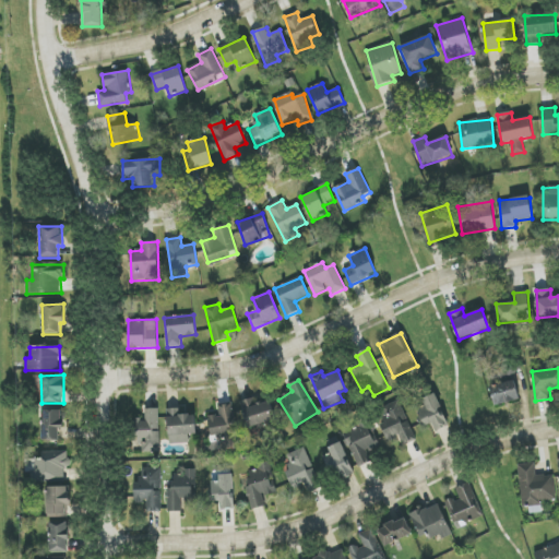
[(492,405),(519,402),(516,382),(491,384),(492,405)]
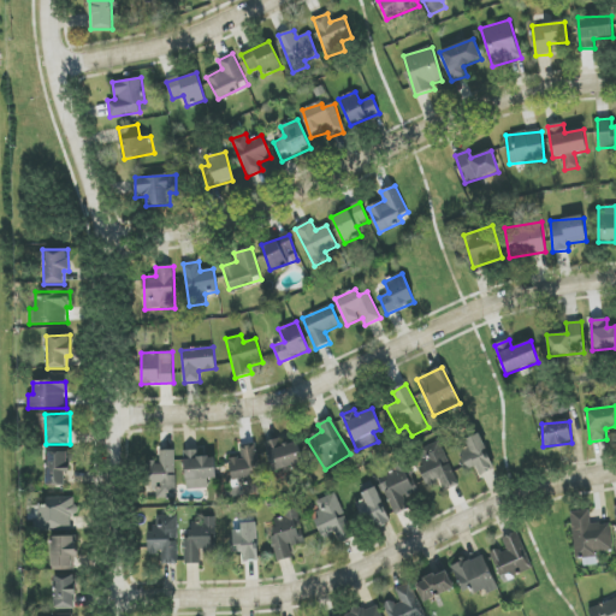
[(479,475),(495,469),(480,433),(456,443),(467,469),(475,466),(479,475)]
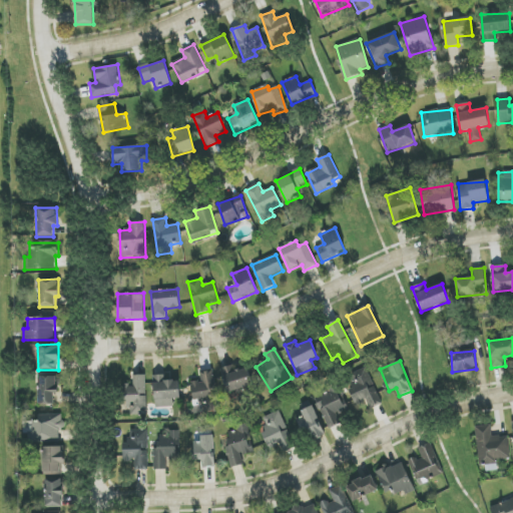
[(252,385),(247,368),(235,372),(233,365),(220,369),(228,393),(252,385)]
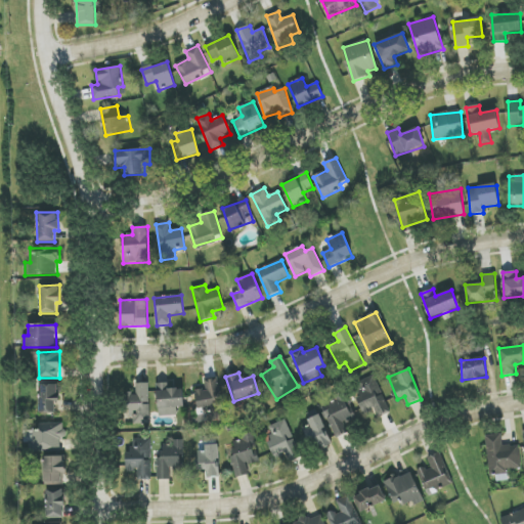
[(378,418),(389,412),(375,376),(351,385),(364,417),(376,412),(378,418)]
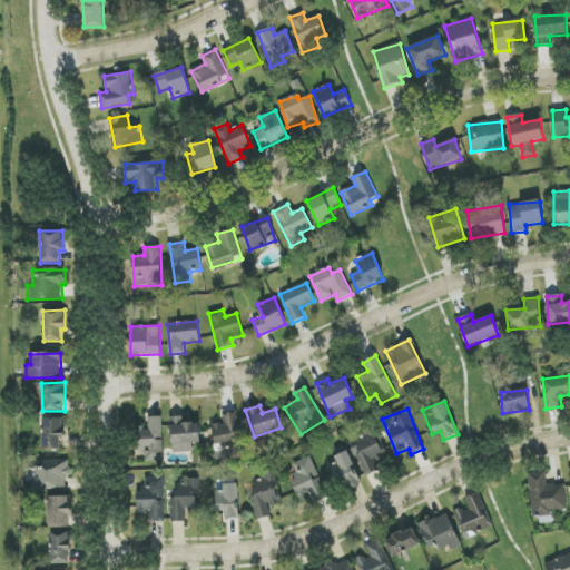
[(242,439),(237,411),(222,414),(224,423),(213,425),(218,461),(238,457),(235,440),(242,439)]
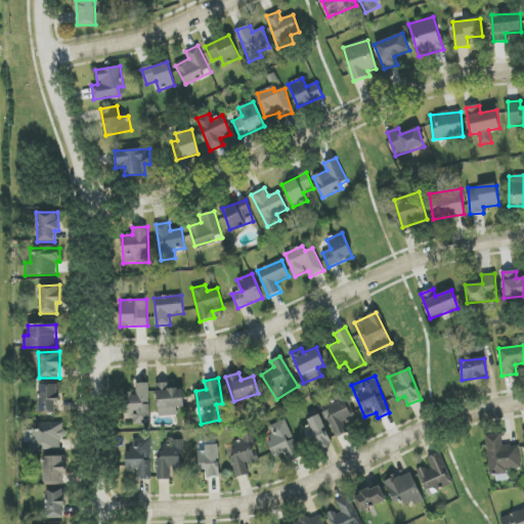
[(149,383),(136,384),(136,393),(127,393),(127,411),(132,411),(133,424),(149,424),(149,383)]
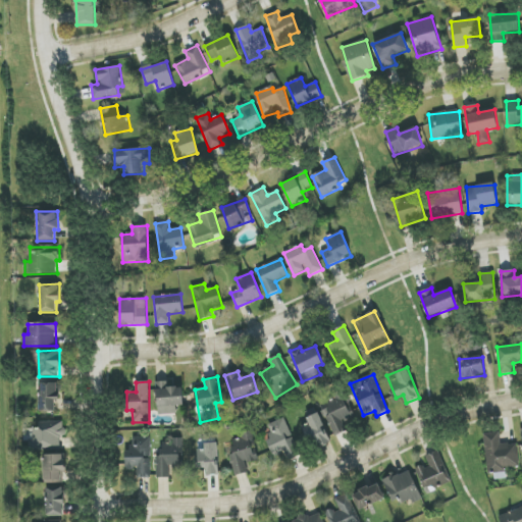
[(176,406),(184,406),(183,387),(168,387),(168,381),(157,382),(158,415),(176,414),(176,406)]
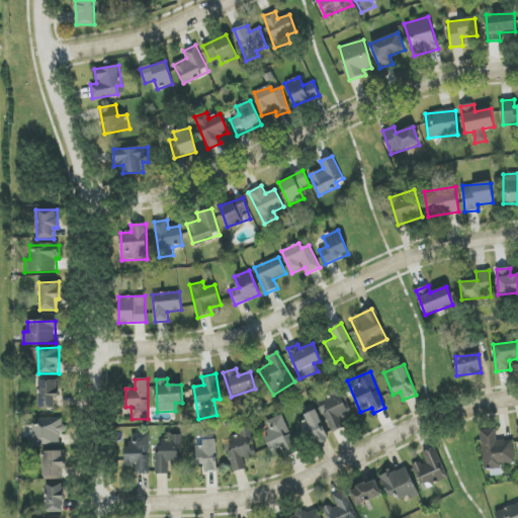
[(40,409),(55,408),(55,398),(58,398),(58,380),(39,381),(40,409)]
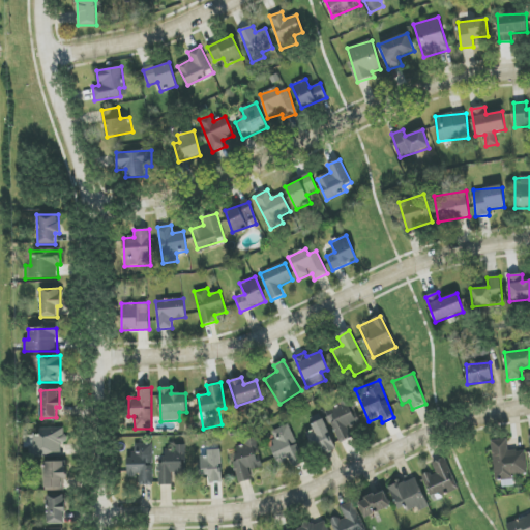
[(348,430),(358,425),(346,400),(331,407),(334,414),(328,417),(341,443),(352,438),(348,430)]
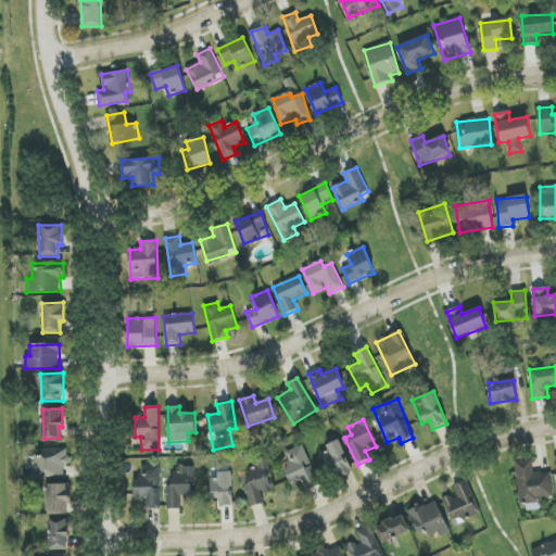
[(335,479),(353,471),(336,434),(324,440),(329,450),(321,452),(335,479)]
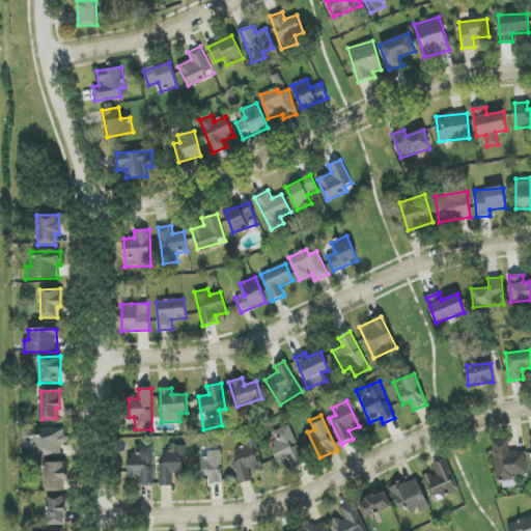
[(300,467),(297,457),(300,456),(290,425),(273,431),(277,446),(273,447),(278,466),(289,462),(292,469),(300,467)]
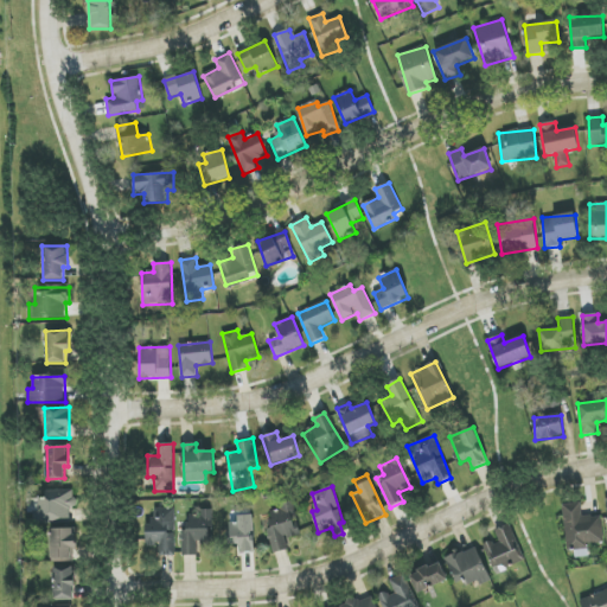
[(46,490),(46,498),(29,498),(29,513),(34,513),(33,522),(69,522),(70,508),(75,508),(75,491),(46,490)]
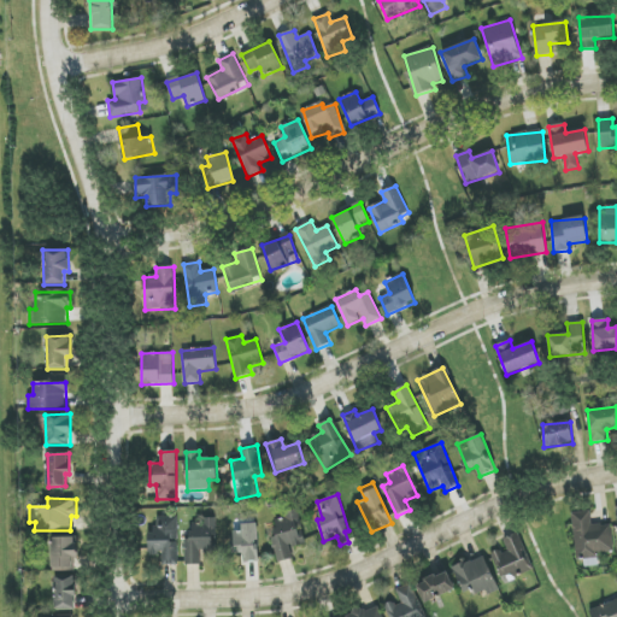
[(304,546),(298,510),(285,512),(286,517),(270,521),(277,563),(293,559),(291,548),(304,546)]
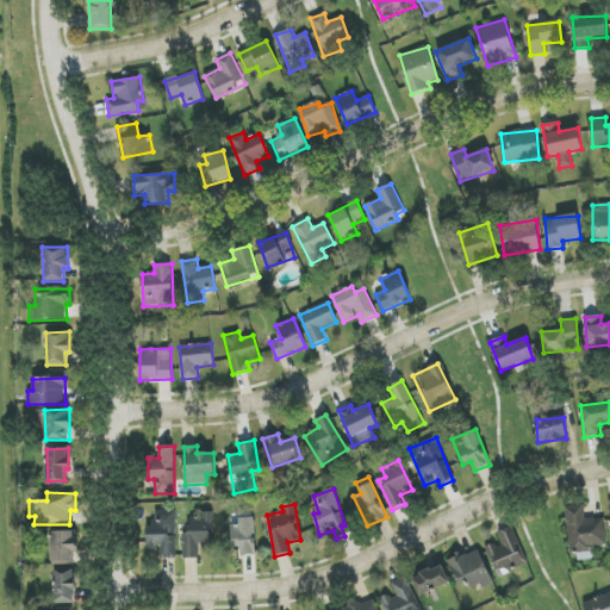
[(608,548),(604,518),(585,520),(584,505),(565,508),(571,552),(608,548)]
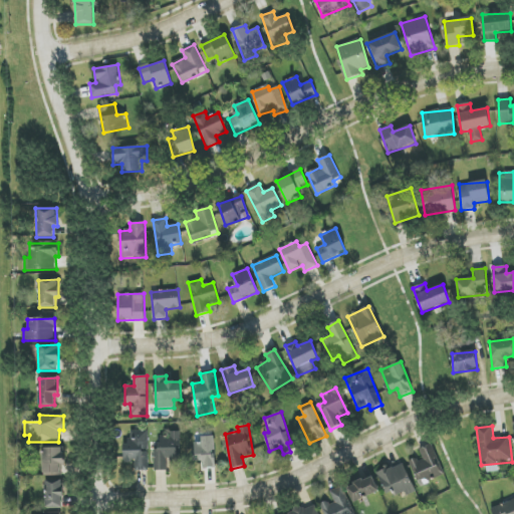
[(148,431),(131,431),(131,442),(122,442),(123,463),(135,463),(135,471),(149,471),(148,431)]
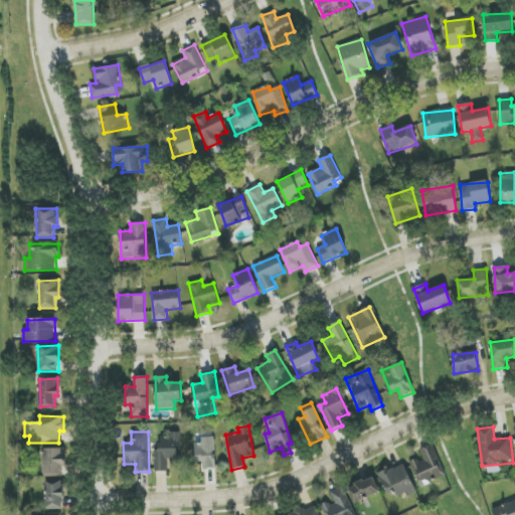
[(179,433),(168,433),(168,438),(160,438),(160,450),(154,450),(155,472),(167,472),(167,462),(180,461),(179,433)]
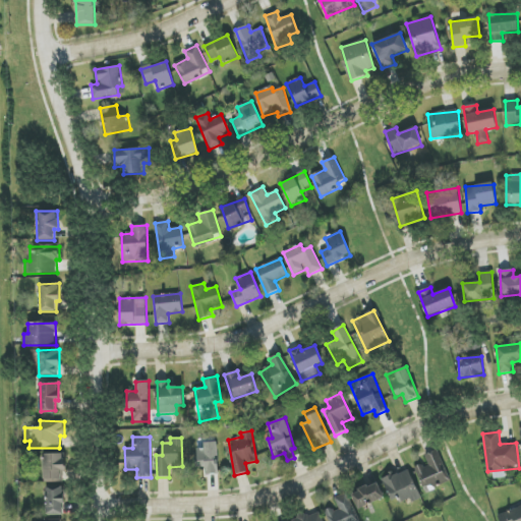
[(205,443),(205,451),(197,451),(198,467),(206,467),(206,475),(219,474),(218,442),(205,443)]
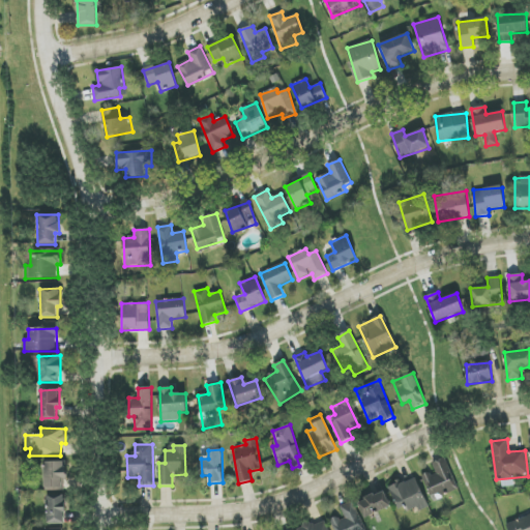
[(432,463),(435,472),(422,476),(432,500),(457,490),(444,459),(432,463)]
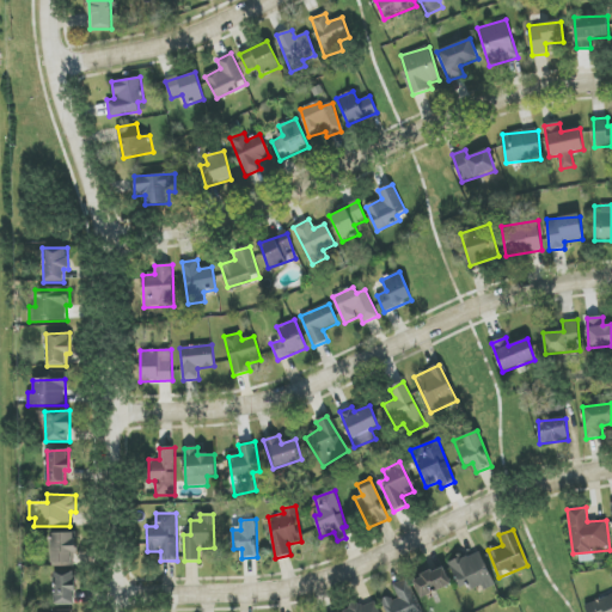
[(75,533),(51,533),(51,567),(75,567),(75,533)]
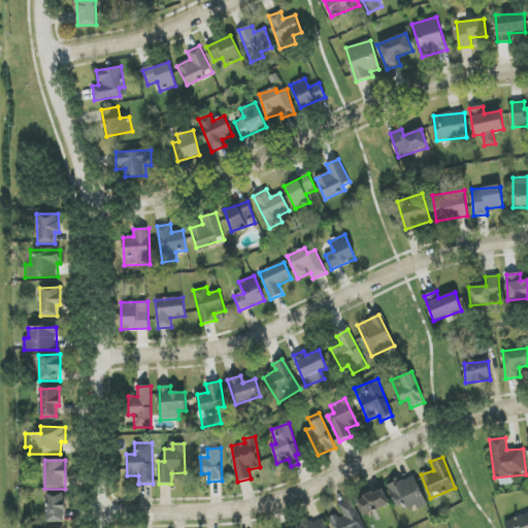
[(427,505),(414,474),(388,487),(397,507),(404,503),(407,508),(416,505),(418,509),(427,505)]
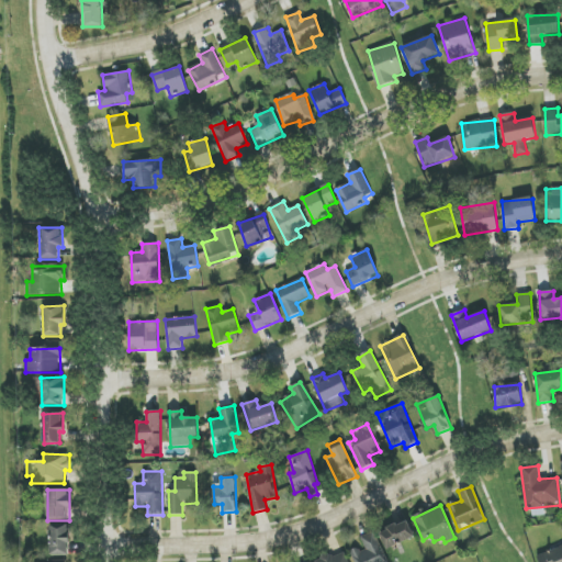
[(379,532),(386,549),(415,538),(407,520),(379,532)]
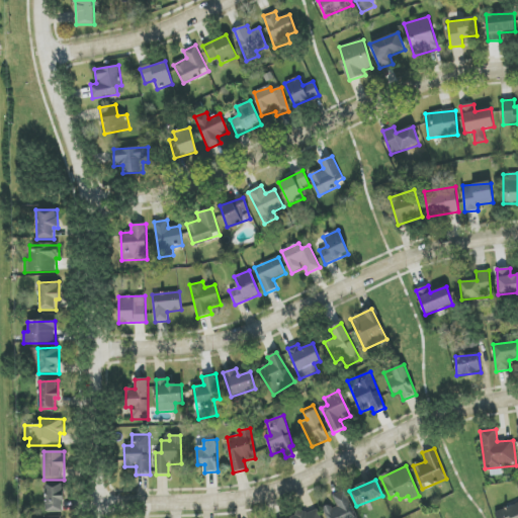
[(63,512),(63,485),(46,485),(47,512),(63,512)]
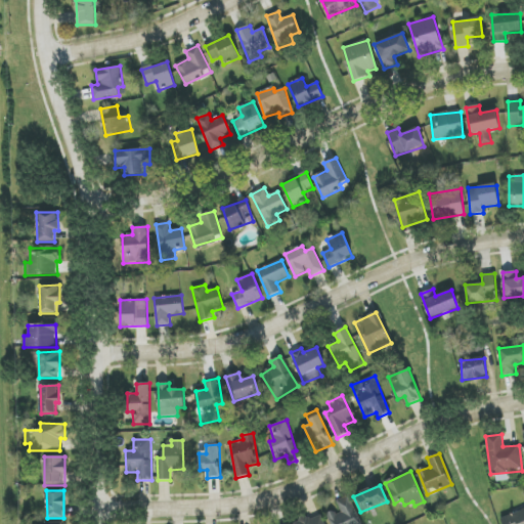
[(359,523),(348,495),(337,500),(340,510),(328,515),(331,523),(359,523)]
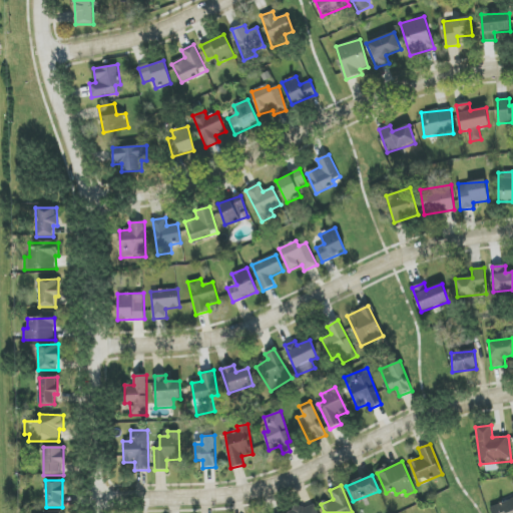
All buildings are outlined.
